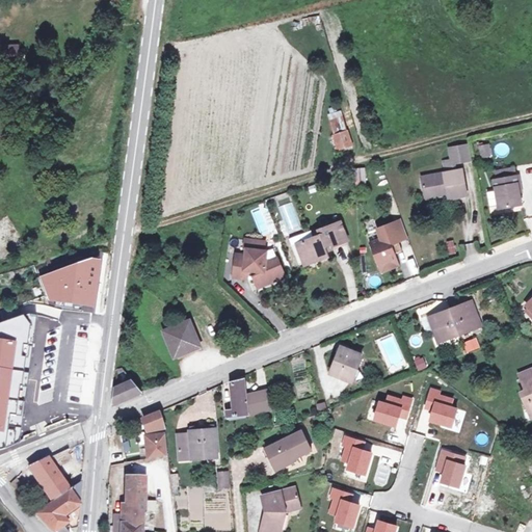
[(0,55),(18,56),(19,44),(0,43),(0,55)]
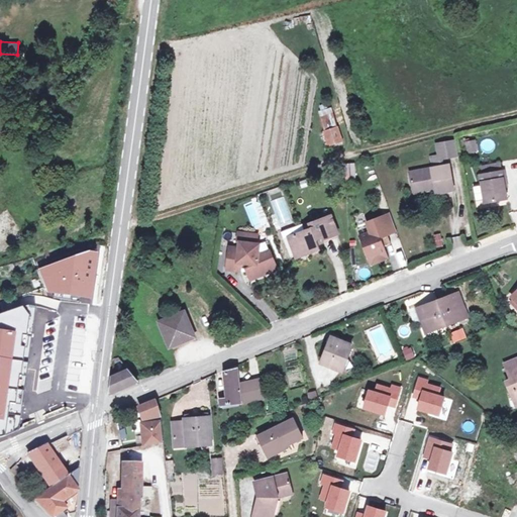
[(326,133),(337,129),(332,115),(321,118),(326,133)]
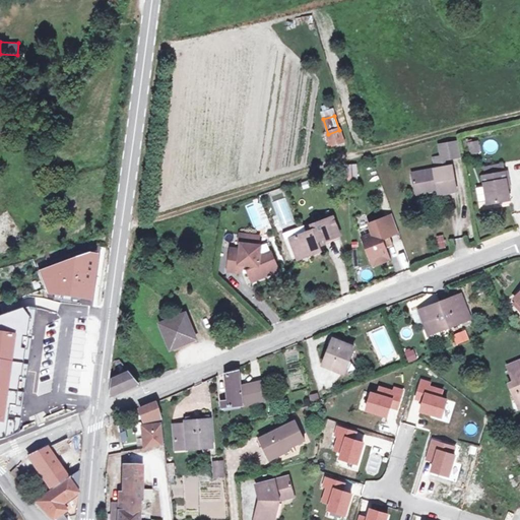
[(328,134),(327,134),(331,147),(344,142),(340,130),(339,130),(328,134)]
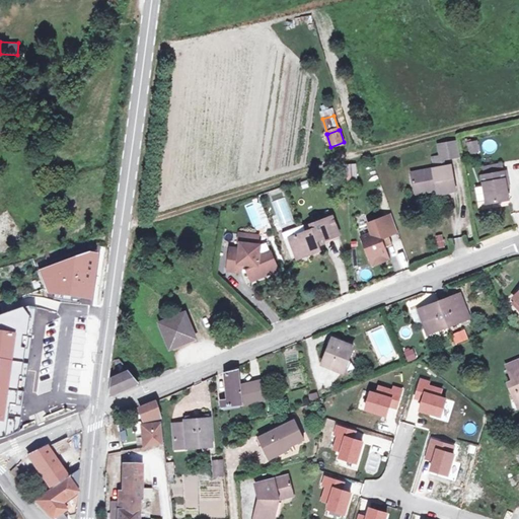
[(479,140),(468,140),(468,153),(479,153),(479,140)]
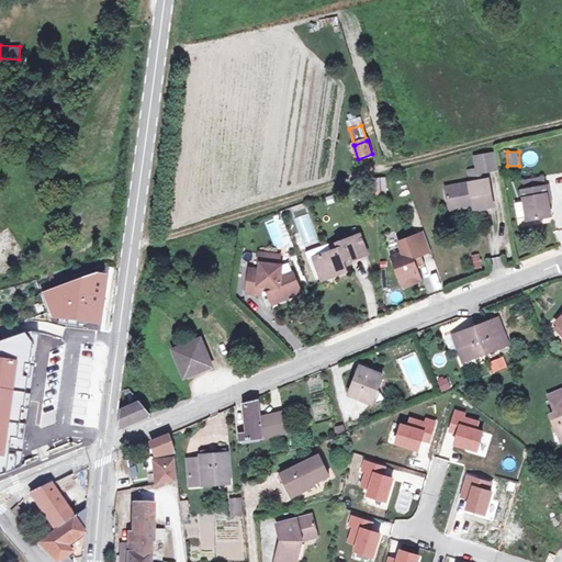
[(496,154),(475,157),(478,170),(470,172),(472,183),(446,189),(449,206),(473,202),(474,208),(475,211),(495,208),(490,180),(482,181),(476,182),(474,175),(481,173),(498,169),(496,154)]
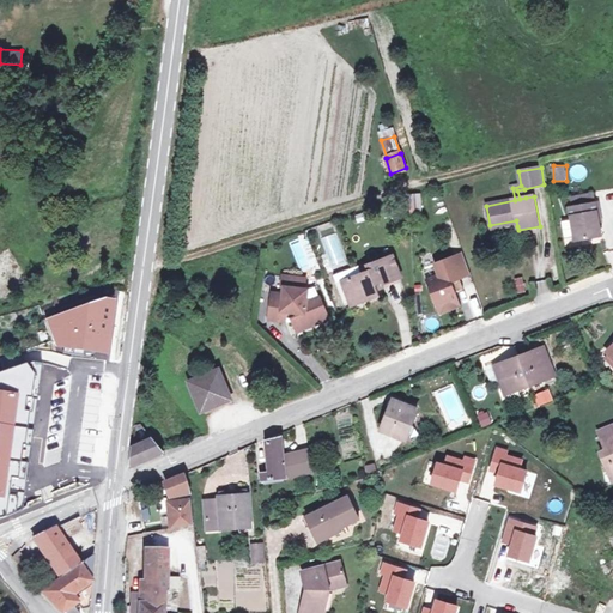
[(422,210),(422,193),(411,193),(411,210),(422,210)]
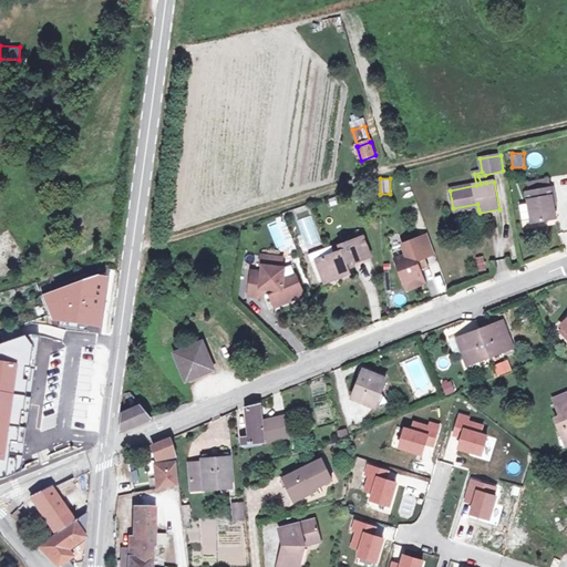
[(528,184),(531,193),(548,188),(547,181),(528,184)]
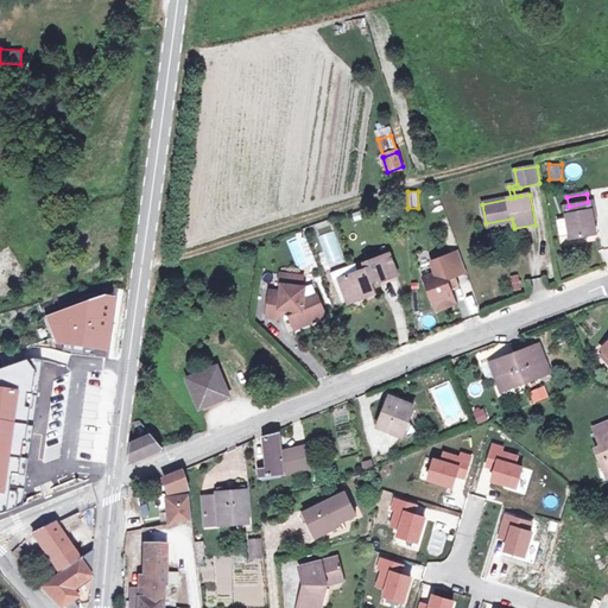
[(569,207),(564,207),(571,240),(597,235),(594,221),(593,211),(595,210),(594,202),(588,202),(569,207)]
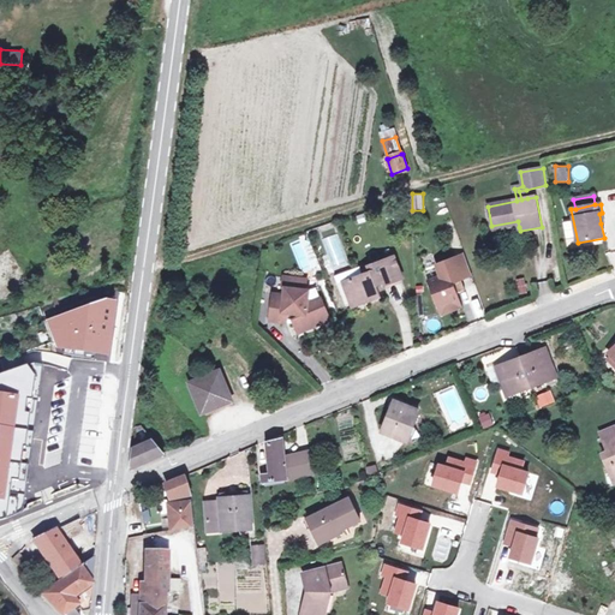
[(518,221),(491,226),(493,232),(519,227),(518,221)]
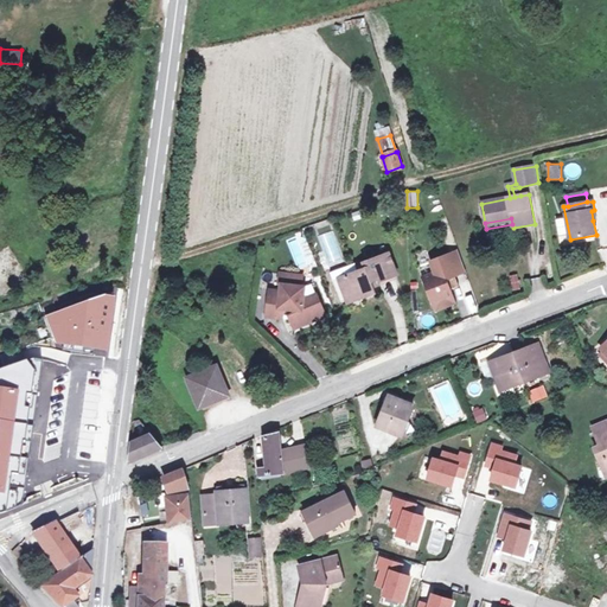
[(466,274),(458,254),(430,264),(434,275),(423,280),(436,314),(458,306),(452,292),(460,289),(455,278),(466,274)]
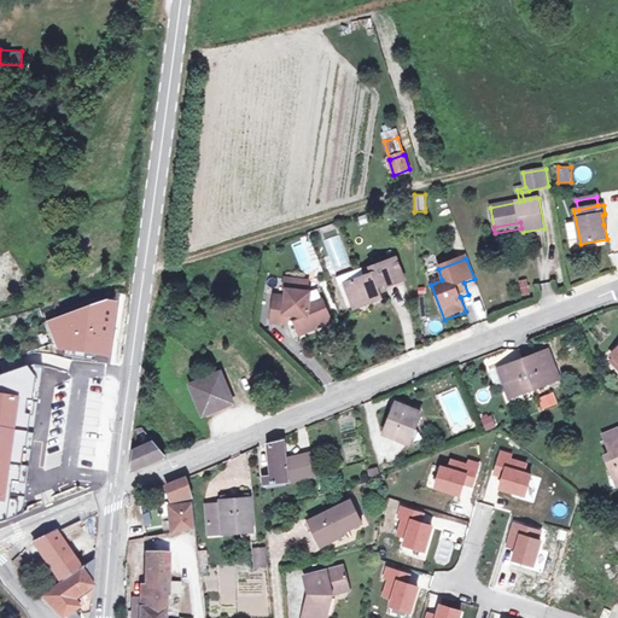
[(368,275),(347,284),(351,298),(363,293),(365,297),(379,292),(378,287),(385,285),(385,287),(406,281),(397,260),(372,269),(374,278),(371,280),(368,275)]
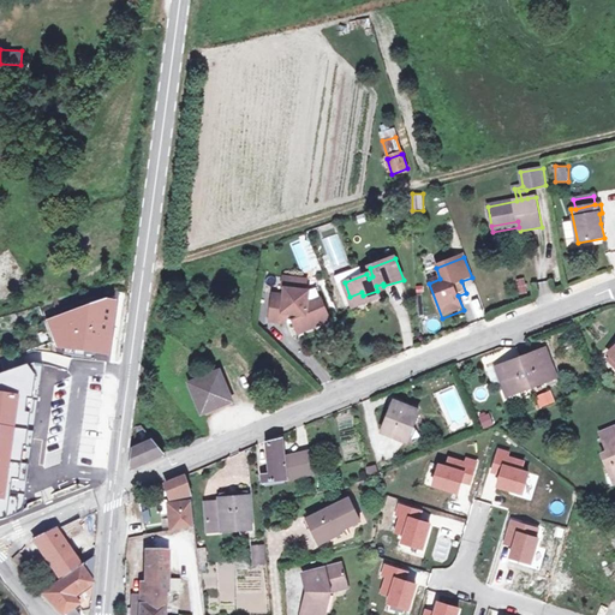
[(519,294),(527,292),(525,276),(517,278),(519,294)]
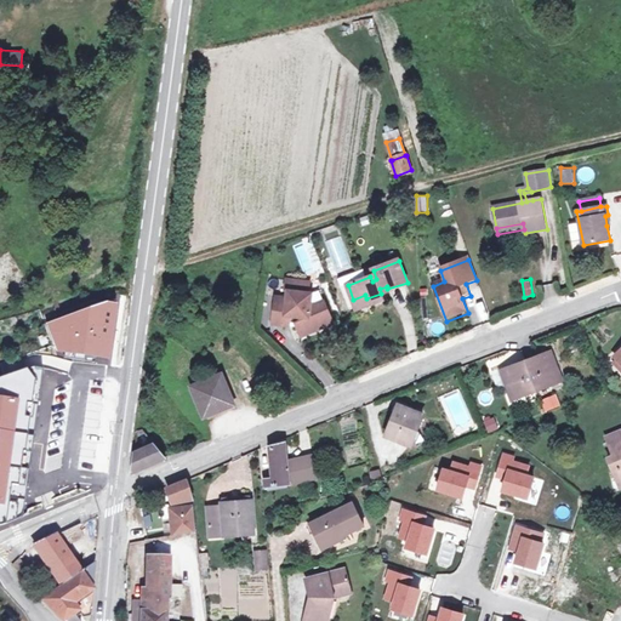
[(308,284),(283,281),(281,292),(285,292),(284,300),(274,298),(271,326),(288,329),(289,324),(294,324),(295,329),(300,339),(331,325),(323,303),(313,307),(308,305),(309,296),(308,295),(307,295),(308,284)]
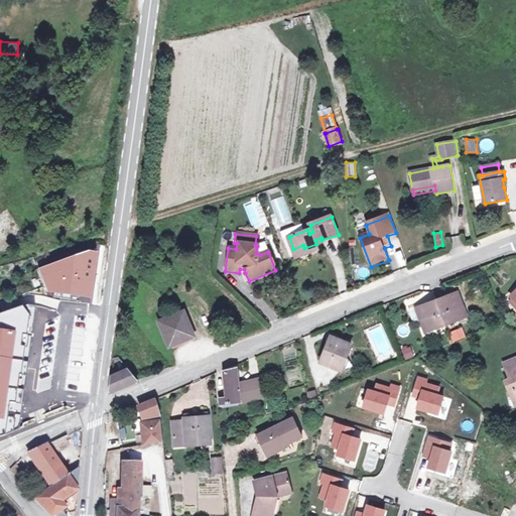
[(264,242),(256,245),(257,246),(256,253),(260,255),(268,252),(264,242)]
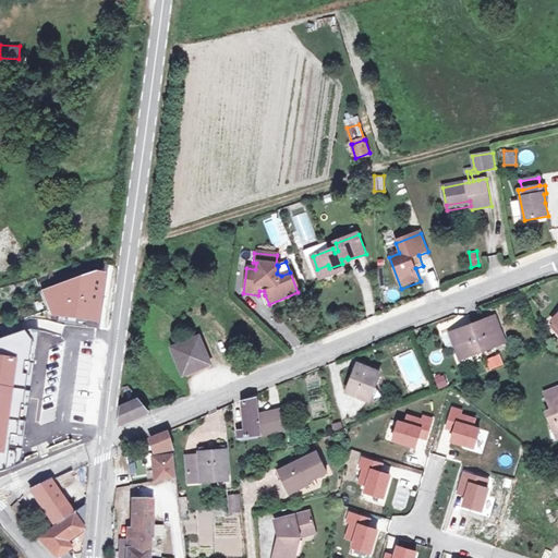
[(105,299),(109,271),(97,270),(48,288),(57,316),(102,320),(104,311),(105,299)]
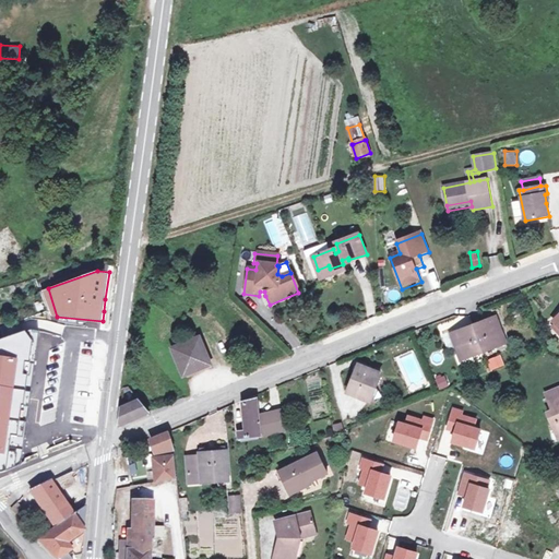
[(40,292),(50,316),(54,316),(57,317),(48,288),(44,290),(40,292)]
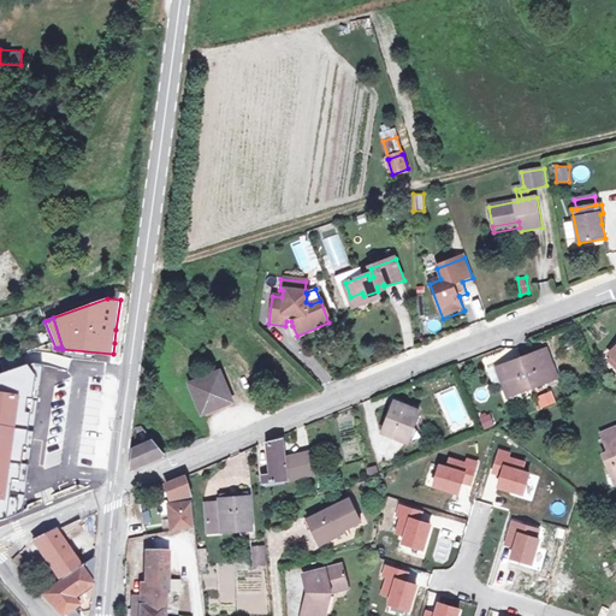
[(543,351),(522,359),(533,388),(558,378),(552,363),(549,365),(543,351)]
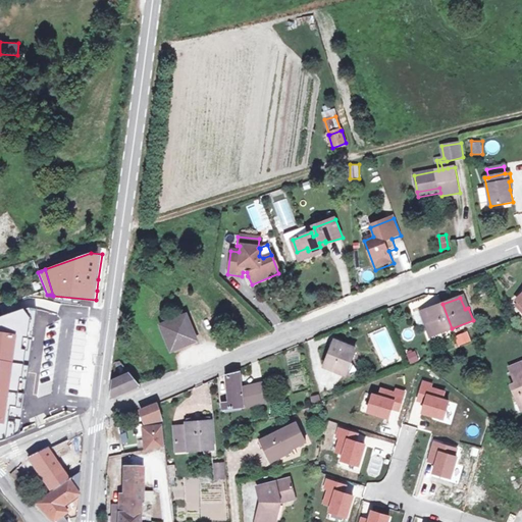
[(442,304),(425,311),(429,322),(426,323),(430,336),(452,328),(442,304)]
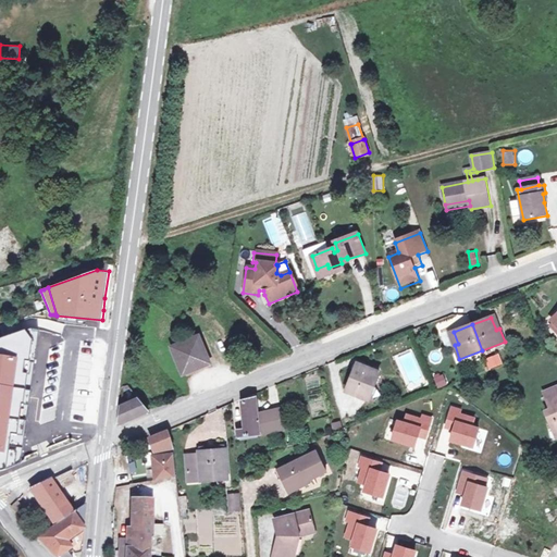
[(0,471),(3,471),(21,463),(24,442),(27,413),(29,397),(32,385),(35,357),(39,330),(29,327),(16,332),(0,337),(0,471)]
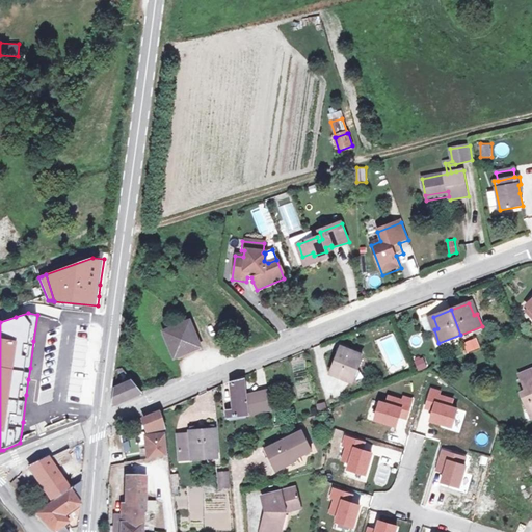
[(190,322),(164,333),(175,358),(201,348),(190,322)]
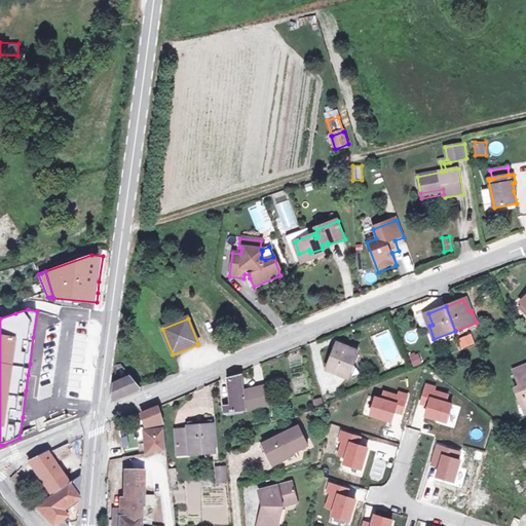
[(457,338),(461,348),(475,343),(471,333),(457,338)]
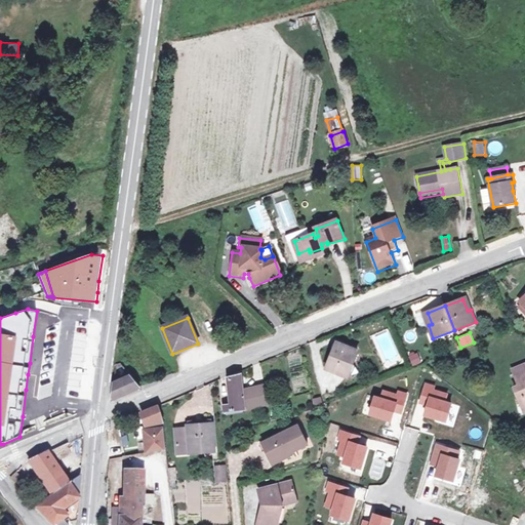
[(348,348),(337,344),(326,369),(348,378),(357,355),(346,351),(348,348)]
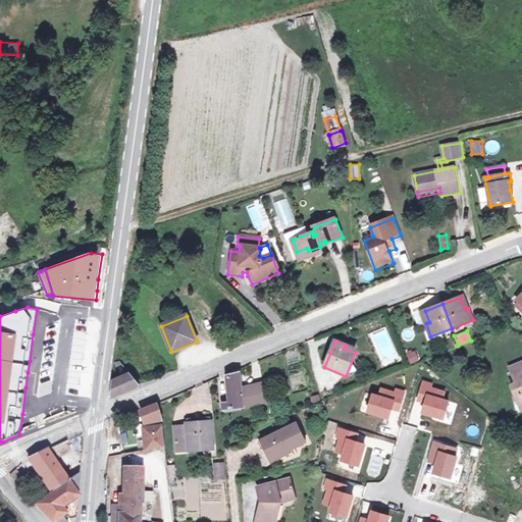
[(406,351),(410,363),(420,360),(416,348),(406,351)]
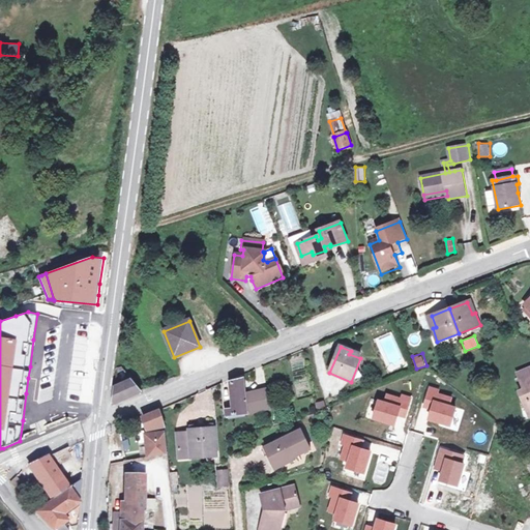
[(526,370),(518,373),(525,390),(520,392),(524,401),(527,399),(529,406),(529,379),(526,370)]
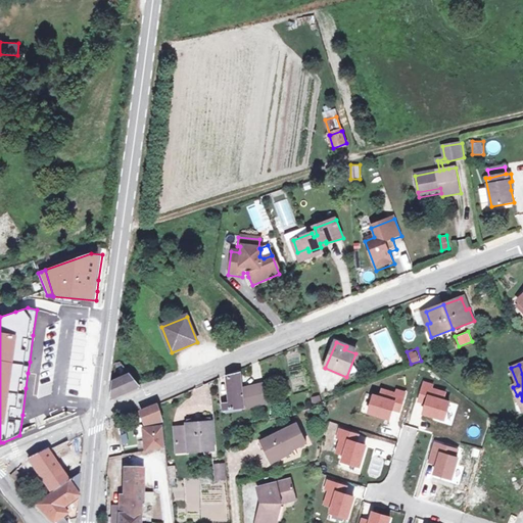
[(241,374),(228,377),(231,403),(223,405),(224,412),(241,409),(267,402),(265,386),(255,388),(256,395),(243,397),(242,390),(241,374)]
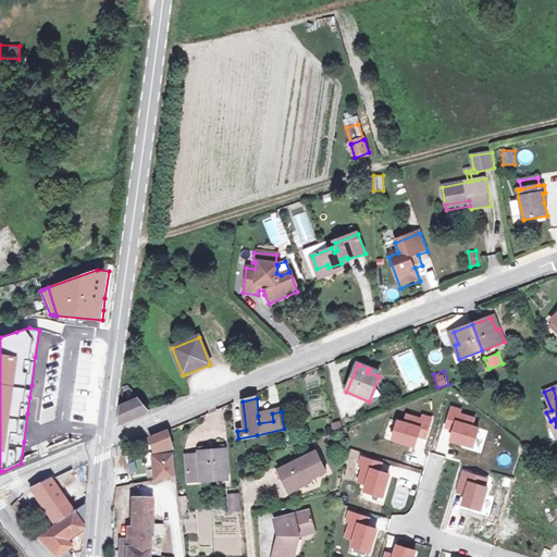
[(126,406),(122,408),(120,424),(149,411),(139,399),(126,406)]
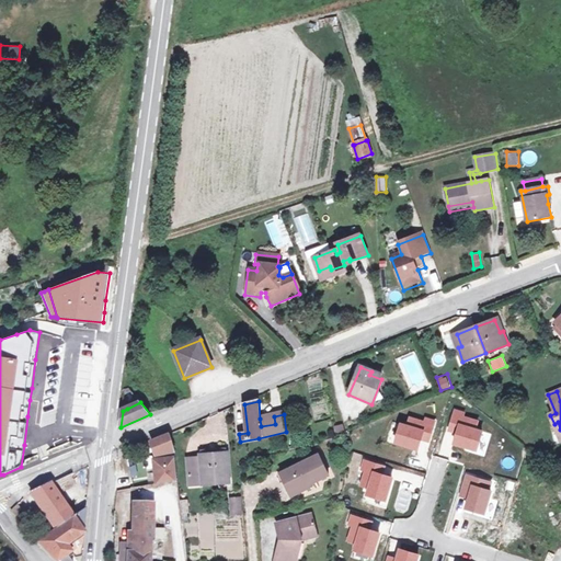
[(458,424),(476,430),(479,421),(464,416),(465,412),(454,409),(447,432),(455,434),(458,424)]
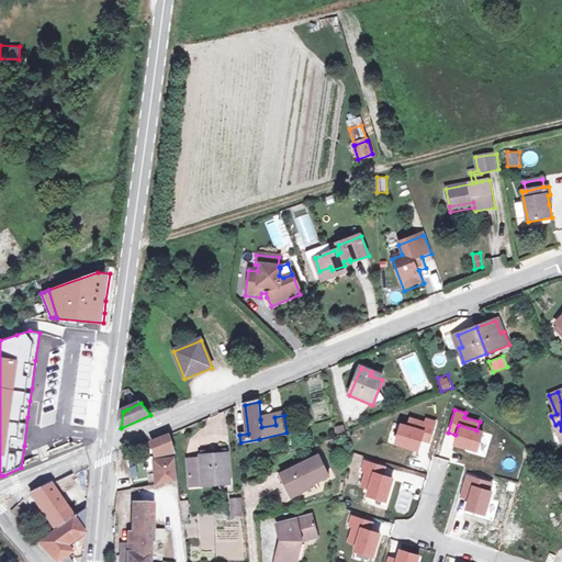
[(274,417),(260,419),(261,427),(276,425),(274,417)]
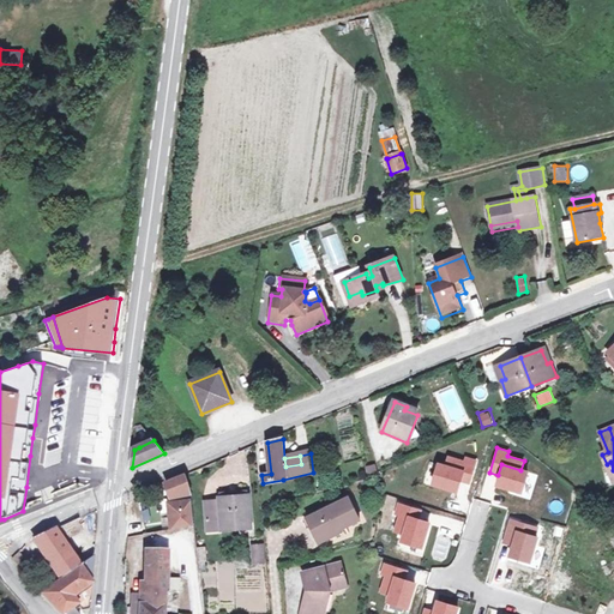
[(464,471),(461,482),(469,485),(476,461),(465,457),(464,461),(446,456),(444,465),(464,471)]
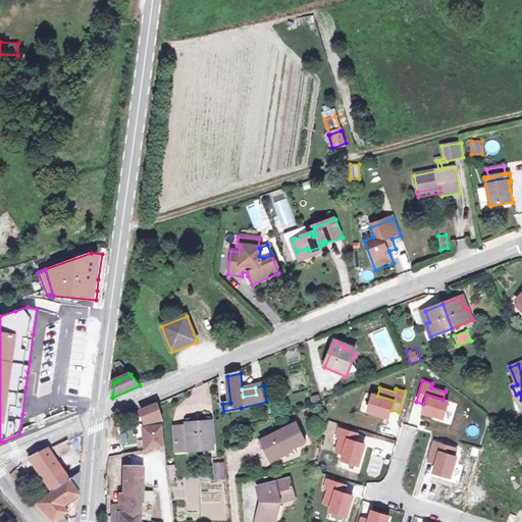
[(392,410),(395,401),(377,396),(371,394),(369,403),(366,412),(388,419),(392,410)]
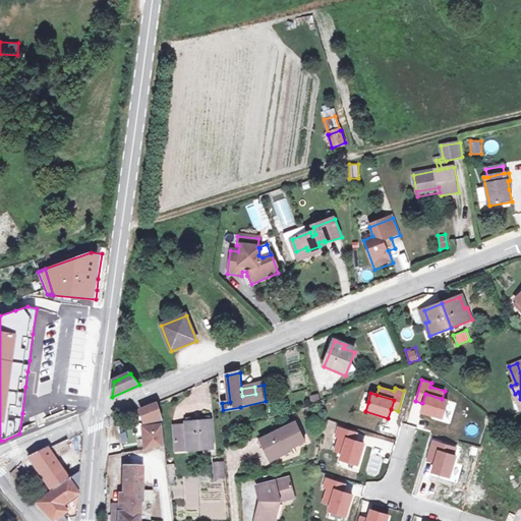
[(442,419),(448,400),(442,399),(435,397),(425,394),(422,403),(419,412),(442,419)]
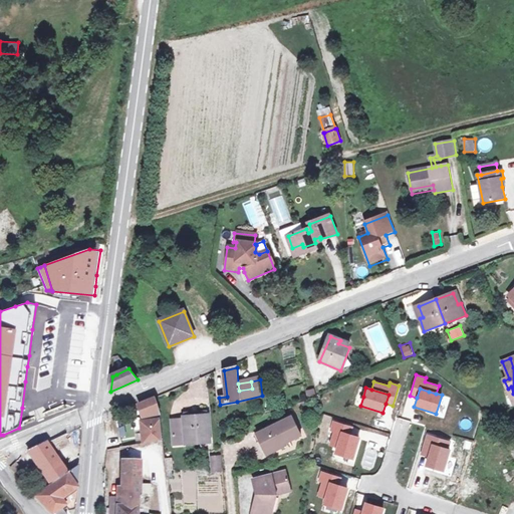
[(157,398),(140,405),(145,417),(147,417),(161,415),(161,411),(157,398)]
